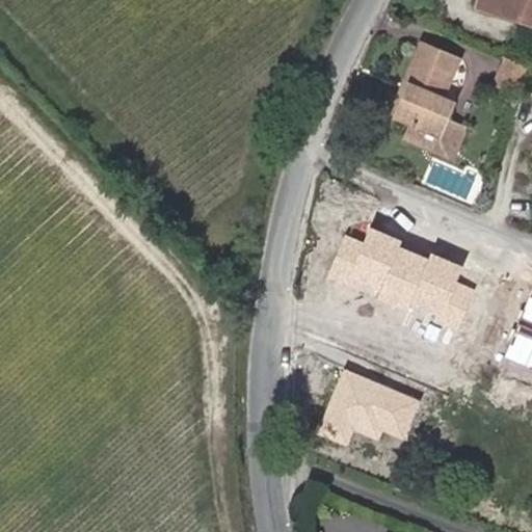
[(531,14),(531,0),(481,0),(480,5),(519,19),(522,11),(531,14)]
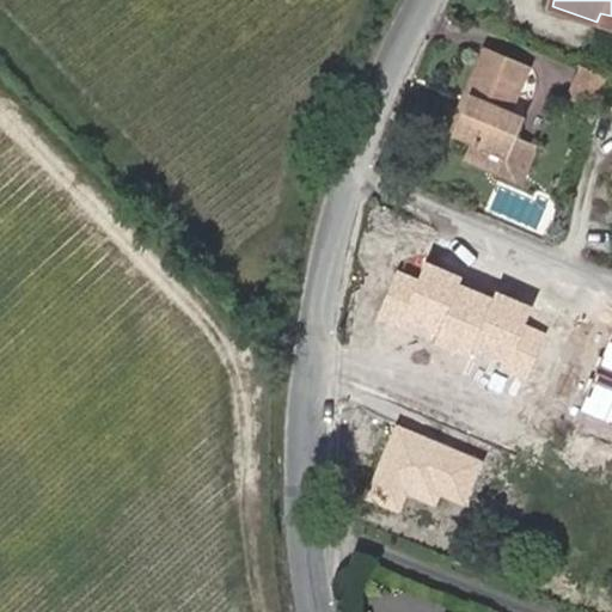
[(597,22),(611,25),(611,16),(600,13),(597,22)]
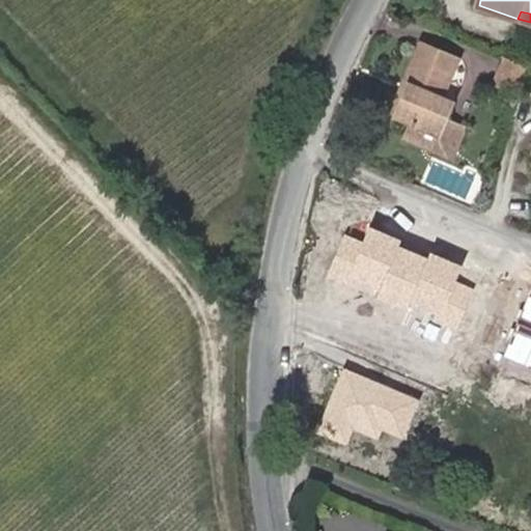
[(411,81),(396,115),(410,121),(438,134),(431,148),(452,158),(465,128),(445,118),(453,101),(443,95),(458,58),(420,40),(404,78),(411,81)]
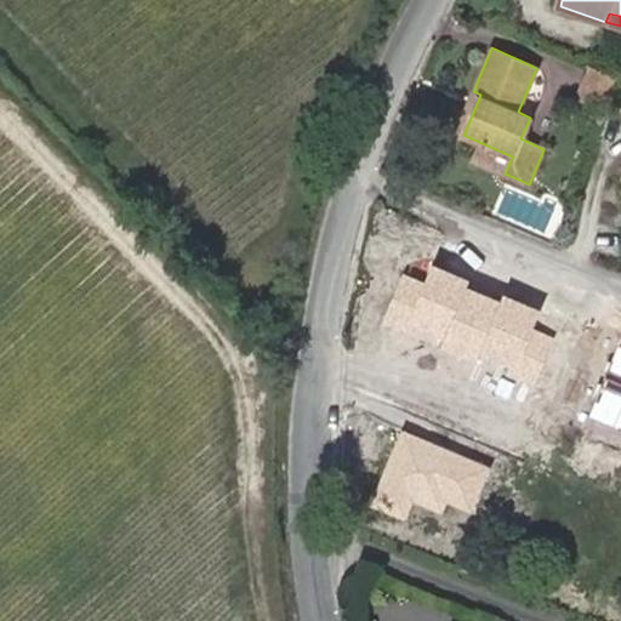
[(613,103),(620,73),(588,66),(581,96),(613,103)]
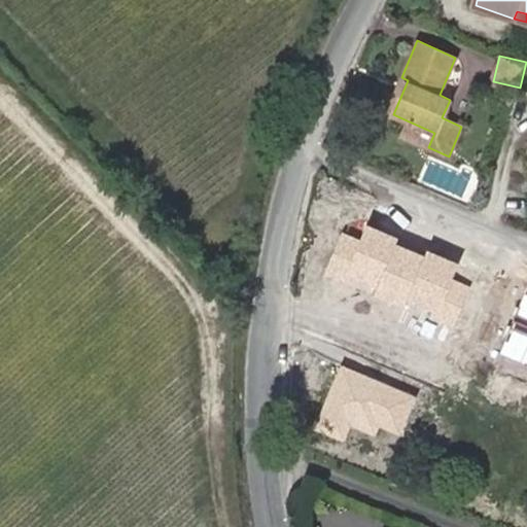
[(401,77),(386,111),(393,114),(408,80),(401,77)]
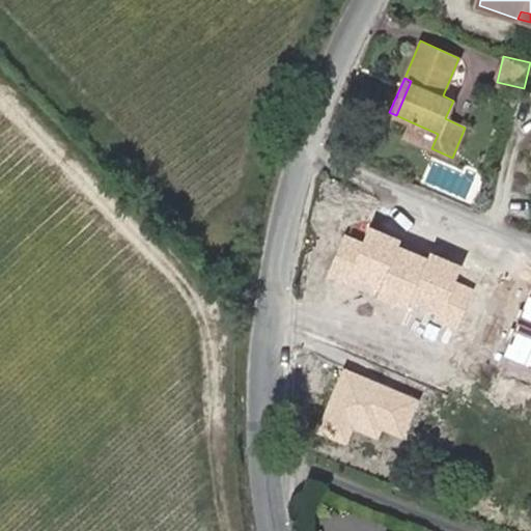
[(410,121),(403,136),(431,148),(438,134),(410,121)]
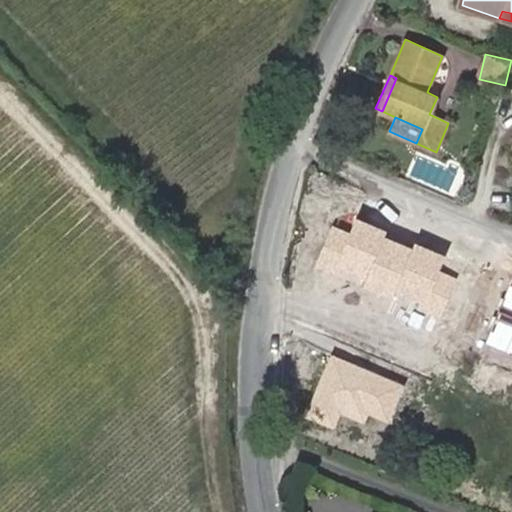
[(330,224),(314,264),(442,315),(456,278),(439,271),(445,255),(414,243),(411,248),(385,238),(387,232),(354,219),(349,232),(330,224)]
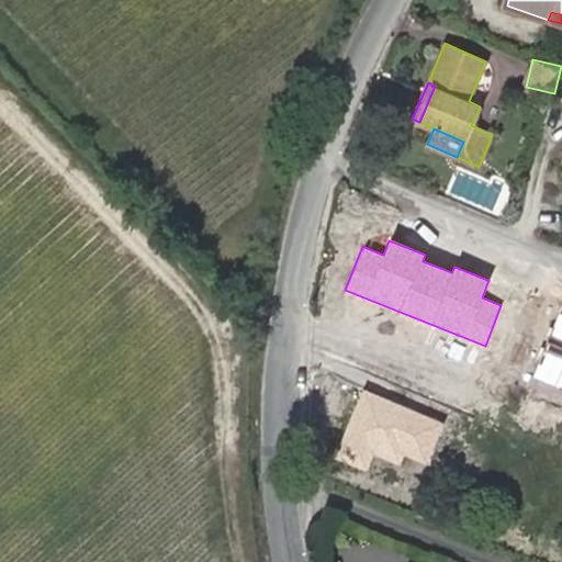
[(444,422),(362,390),(336,458),(369,471),(374,457),(398,467),(403,456),(426,465),(444,422)]
